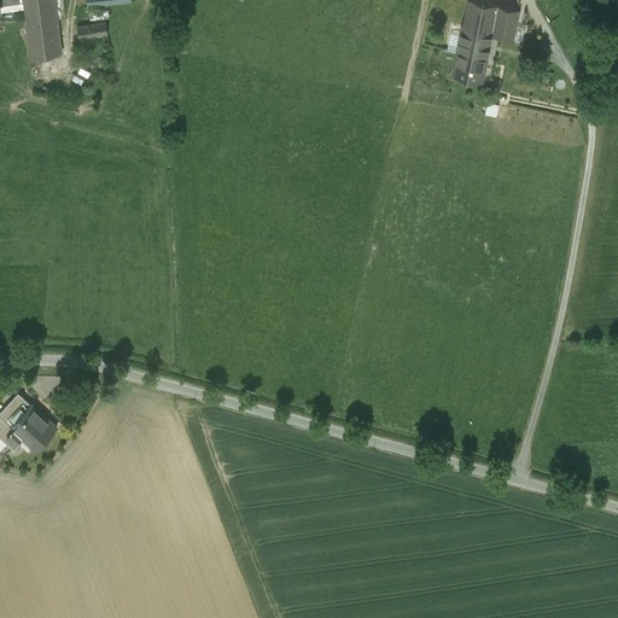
[(54,0),(24,0),(24,1),(25,7),(27,11),(27,17),(31,56),(62,52),(54,0)]
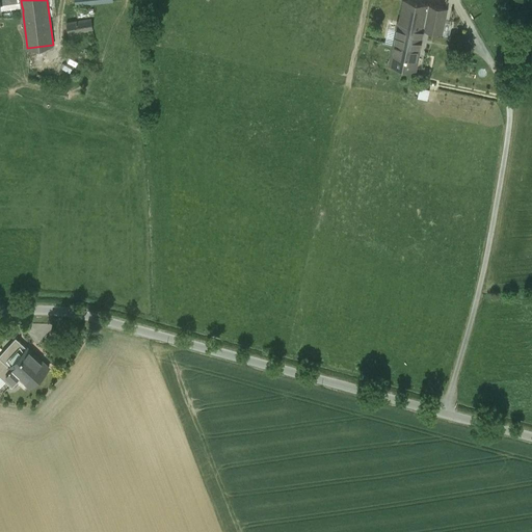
[(447,7),(409,0),(402,0),(399,19),(394,44),(419,49),(420,48),(422,37),(423,29),(442,33),(447,7)]
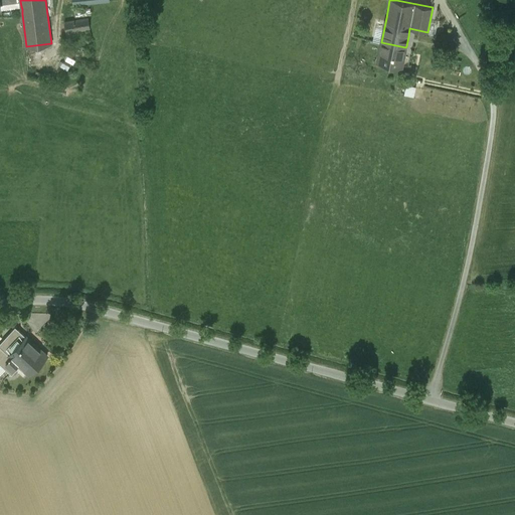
[(90,8),(74,10),(75,17),(91,15),(90,8)]
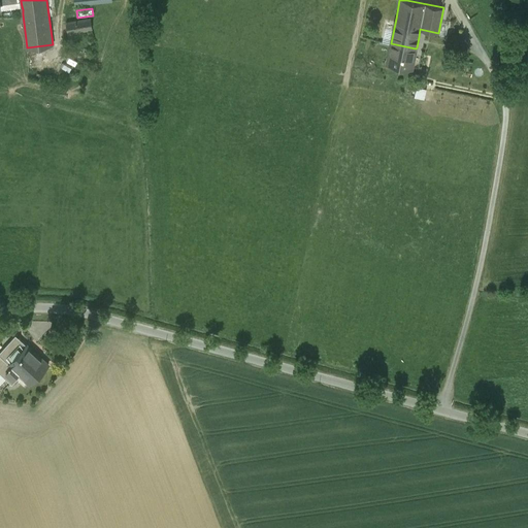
[(91,19),(66,22),(68,36),(83,33),(81,30),(92,29),(91,19)]
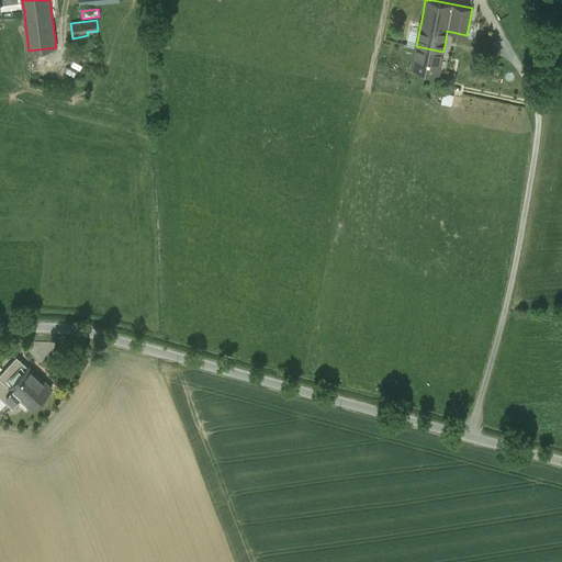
[(442,52),(416,46),(412,66),(439,72),(444,51),(442,52)]
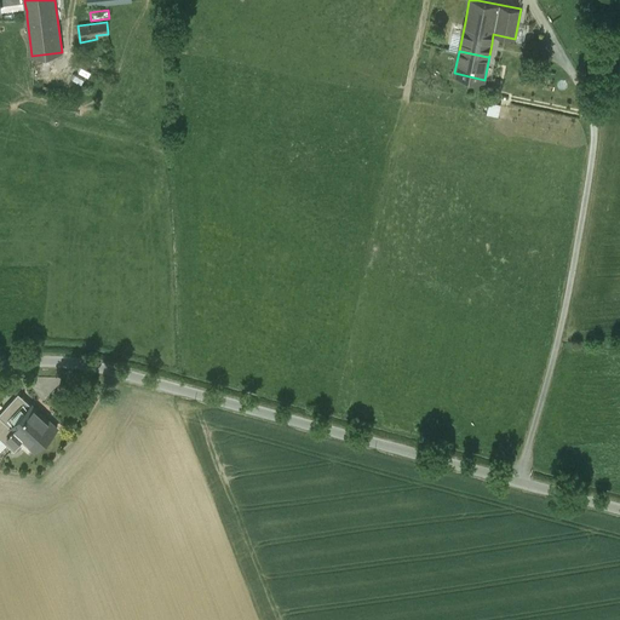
[(489,113),(501,116),(504,104),(492,102),(489,113)]
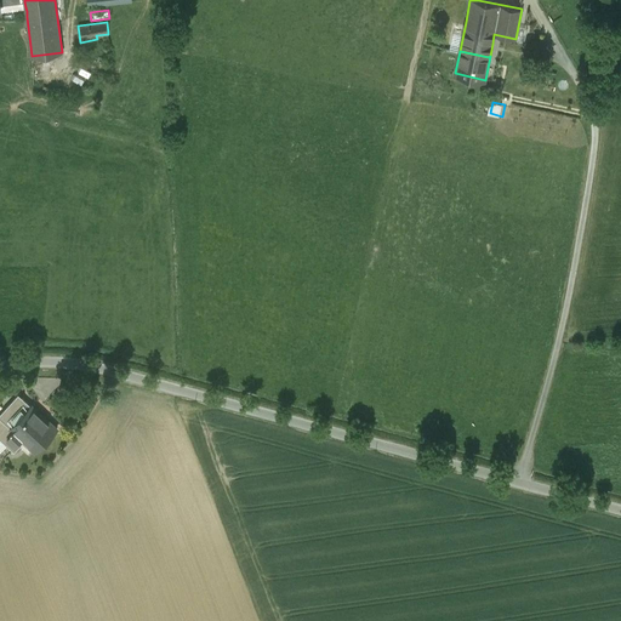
[(32,408),(18,396),(0,415),(0,419),(11,429),(32,408)]
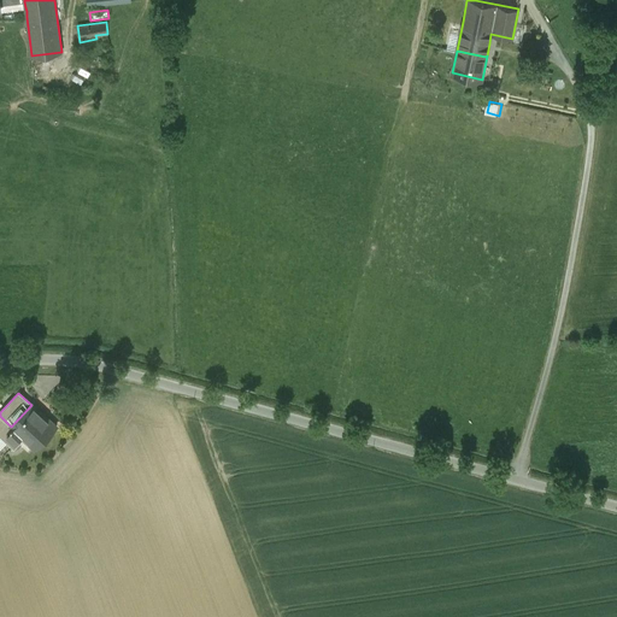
[(31,405),(11,427),(36,448),(56,427),(31,405)]
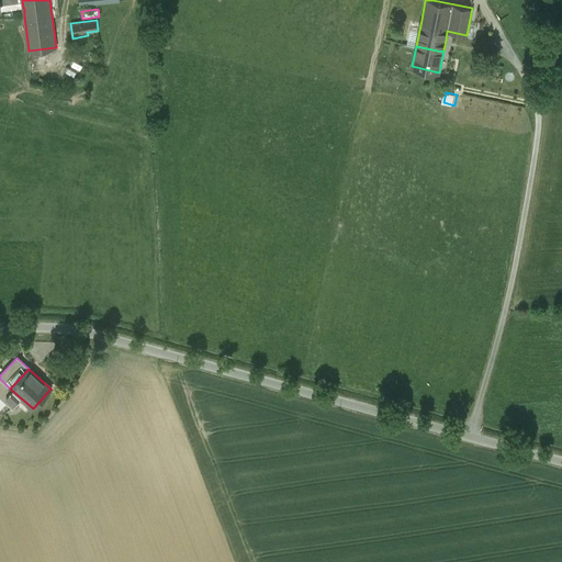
[(10,389),(0,379),(0,388),(6,393),(10,389)]
